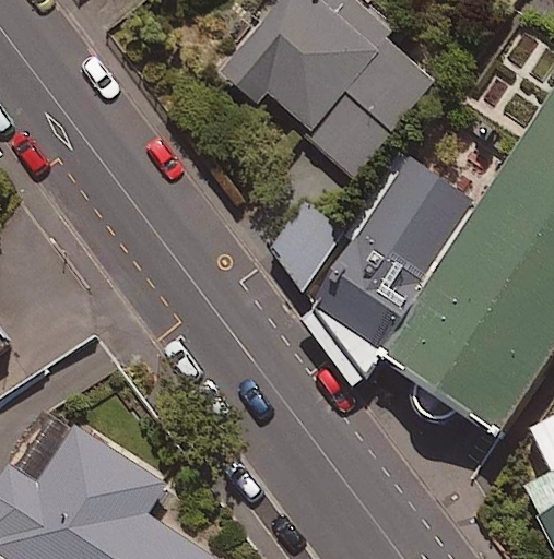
[(358,0),(275,0),(210,78),(232,97),(238,90),(255,104),(263,93),(290,116),(286,119),(351,175),(435,76),(386,35),(392,28),(358,0)]
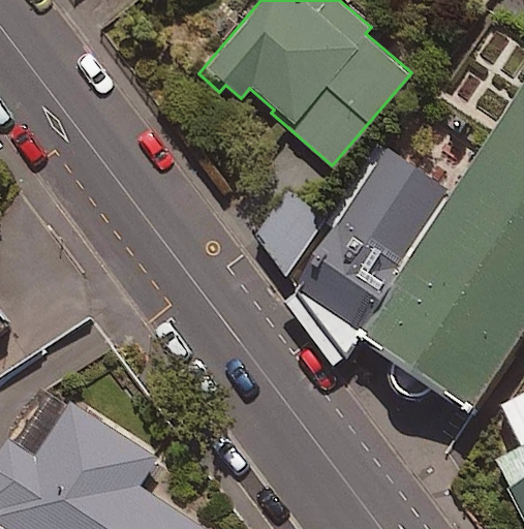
[(523,90),(353,339),(467,416),(523,334),(523,90)]
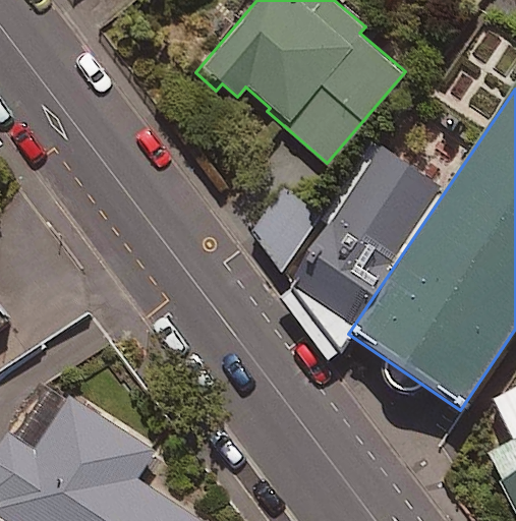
[(355,322),(449,183),(388,141),(293,279),(355,322)]
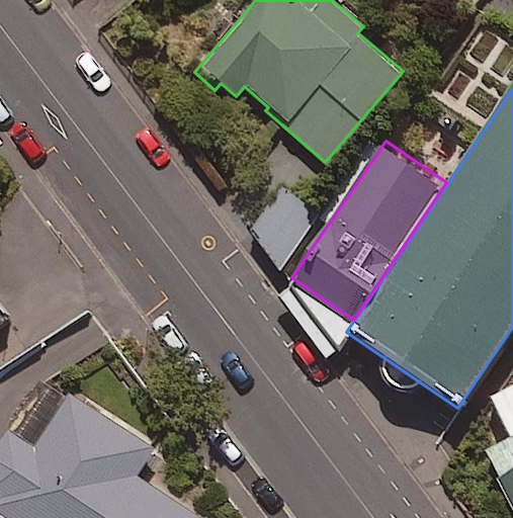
[(512,381),(489,394),(509,437),(486,448),(512,504),(512,381)]
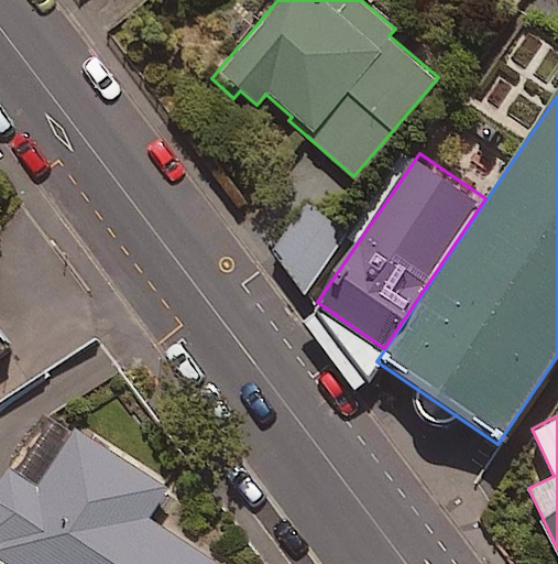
[(0,563),(217,563),(145,517),(164,487),(75,427),(36,487),(10,469),(0,483),(0,563)]
